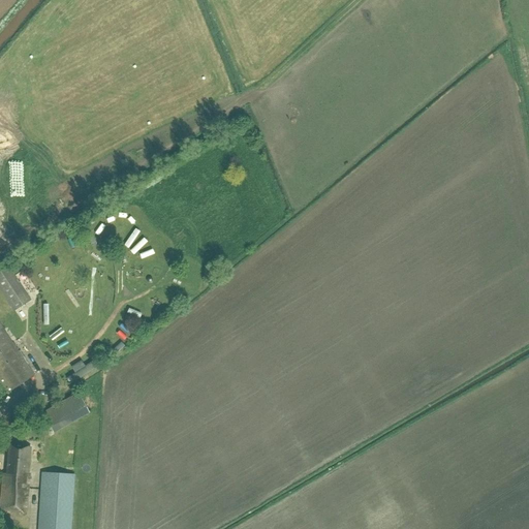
[(90,221),(85,224),(94,243),(100,240),(90,221)]
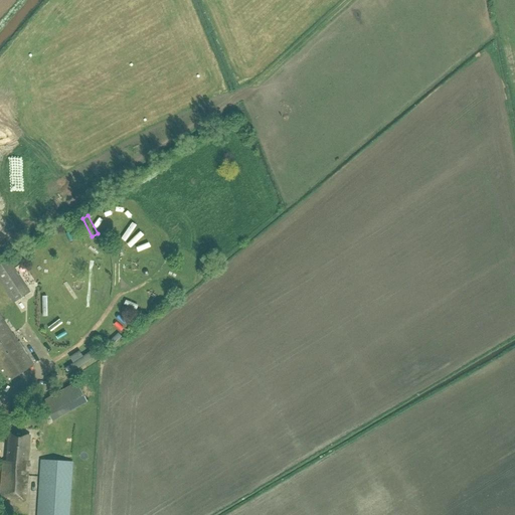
[(72,248),(77,246),(69,230),(65,232),(72,248)]
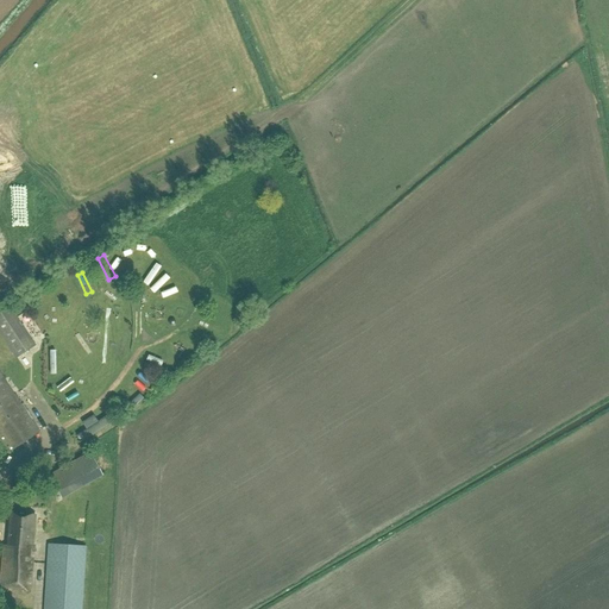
[(33,349),(8,308),(0,313),(0,338),(14,360),(33,349)]
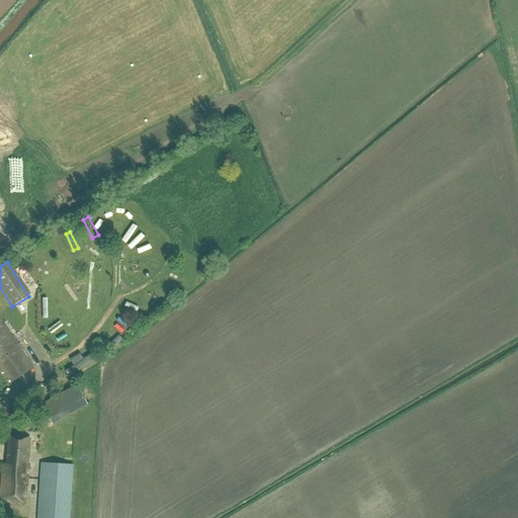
[(99,276),(110,270),(107,265),(97,272),(99,276)]
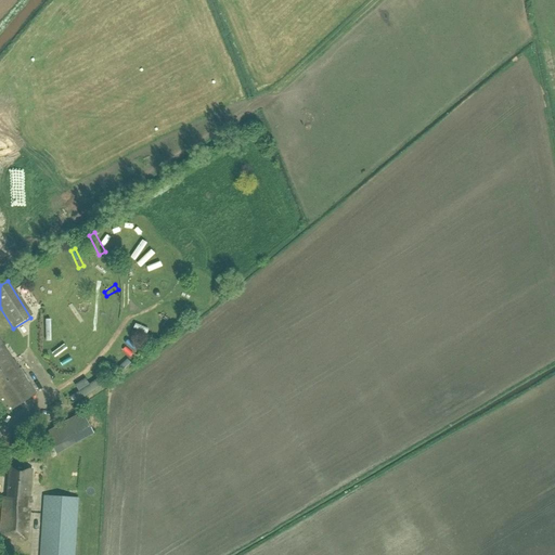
[(28,288),(20,294),(29,310),(38,305),(28,288)]
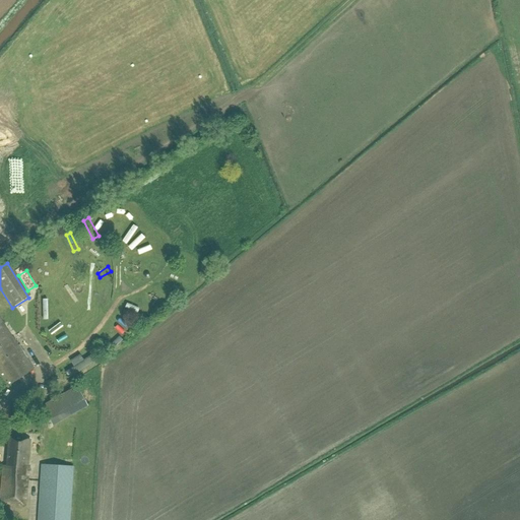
[(172,276),(170,280),(189,288),(191,283),(172,276)]
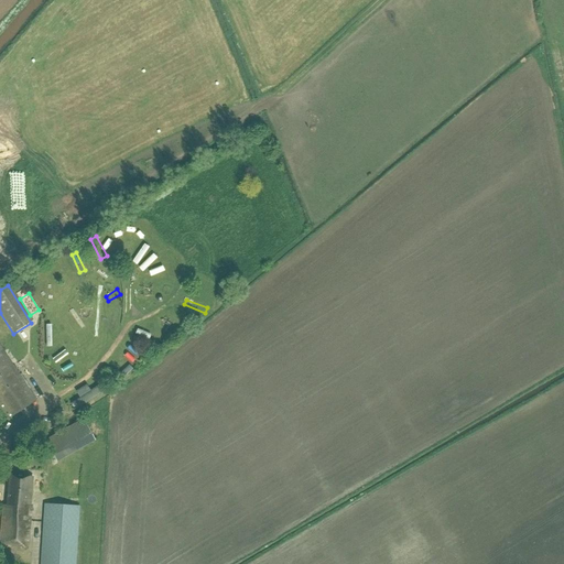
[(173,326),(179,324),(174,314),(169,317),(173,326)]
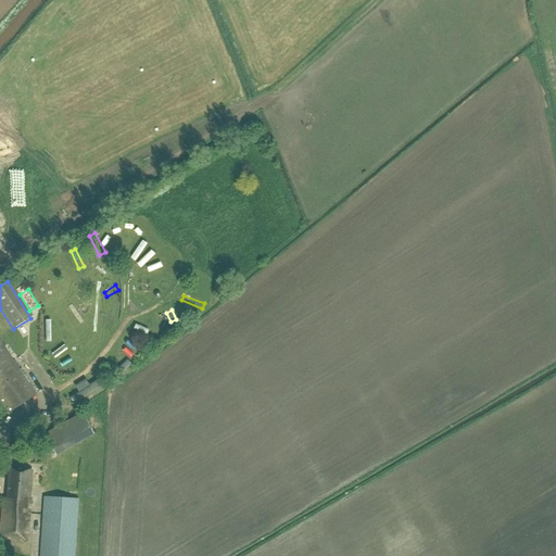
[(141,328),(139,333),(153,339),(155,333),(141,328)]
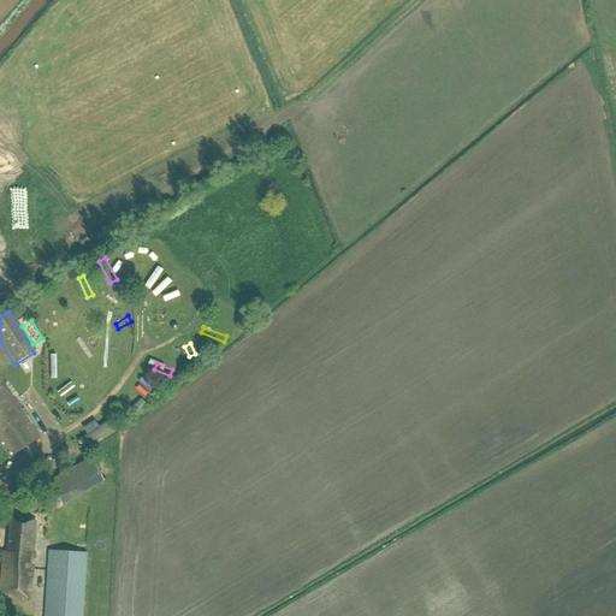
[(39,437),(0,378),(0,440),(6,450),(1,454),(5,458),(39,437)]
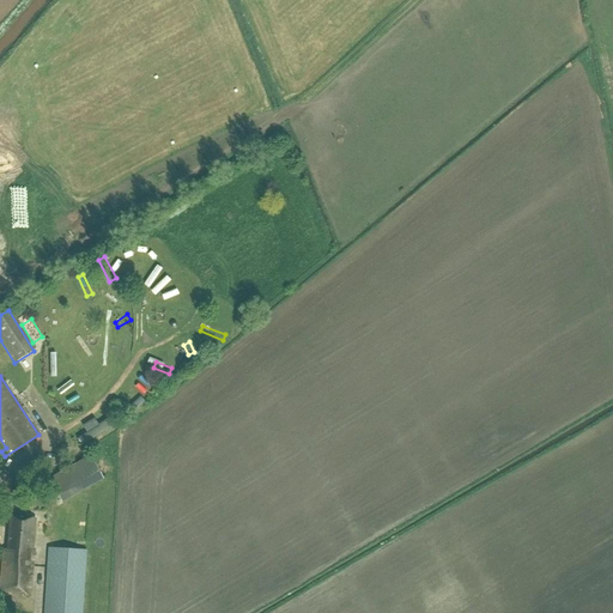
[(128,384),(125,390),(141,401),(145,396),(128,384)]
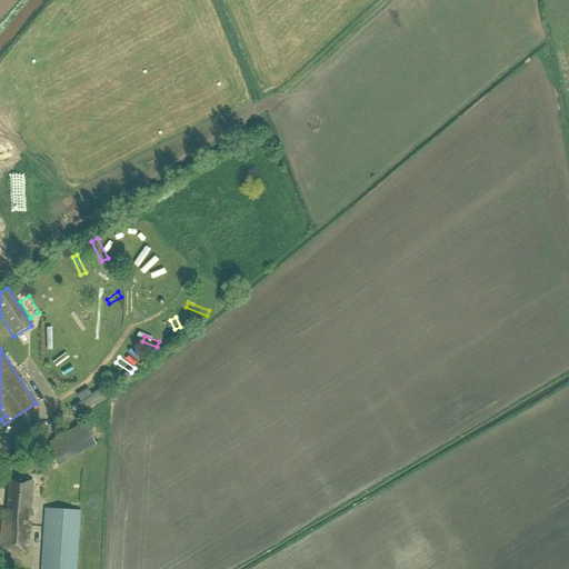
[(82,401),(93,395),(90,389),(78,396),(82,401)]
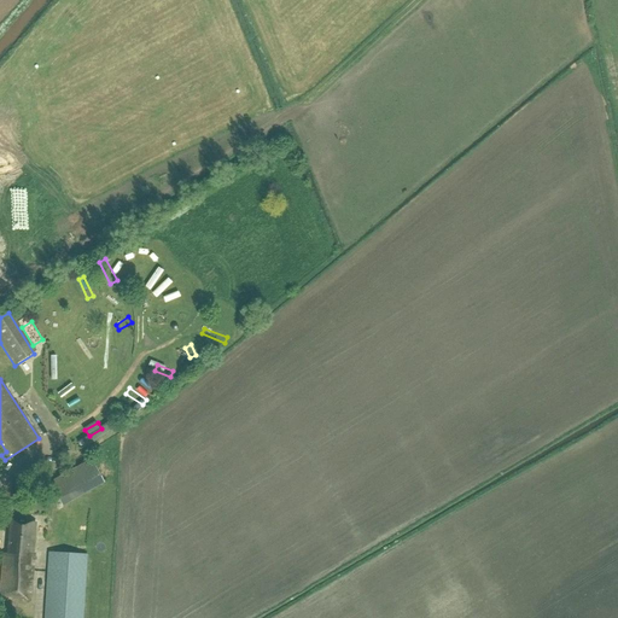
[(104,483),(91,460),(48,483),(62,506),(104,483)]
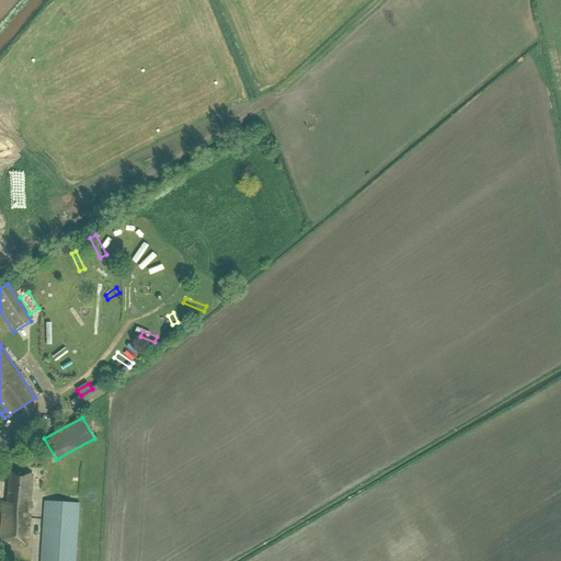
[(34,477),(11,474),(8,503),(6,503),(1,545),(27,548),(32,505),(31,505),(34,477)]
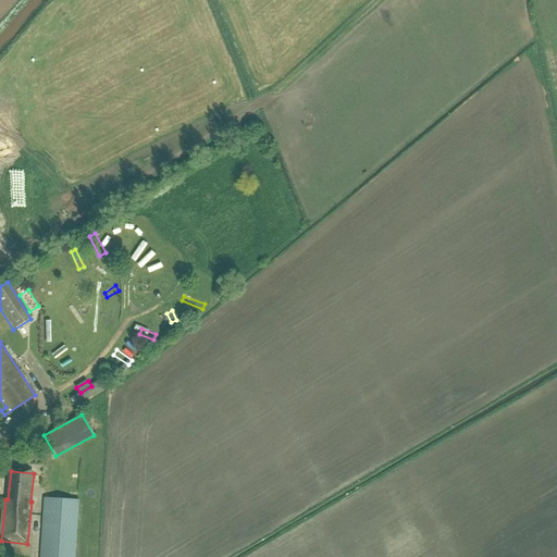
[(74,556),(78,500),(42,498),(38,556),(74,556)]
